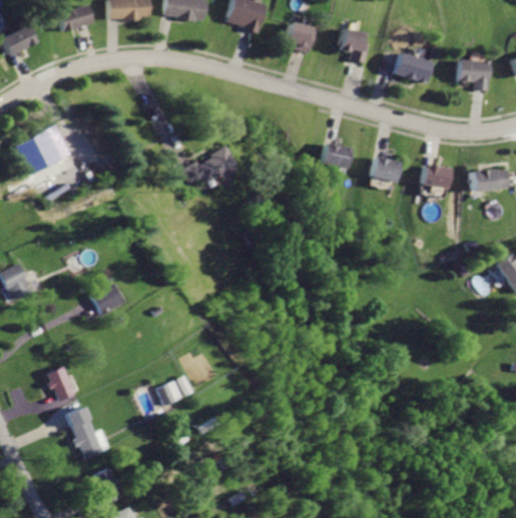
[(105,0),(106,19),(144,17),(143,0),(105,0)]
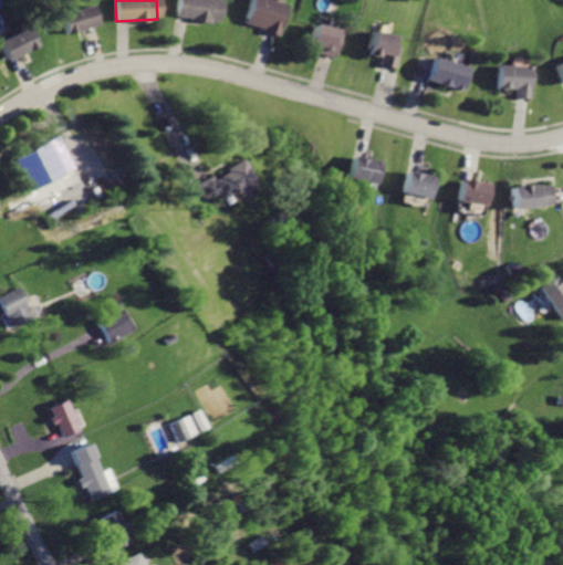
[(177,0),(177,20),(221,23),(221,0),(177,0)]
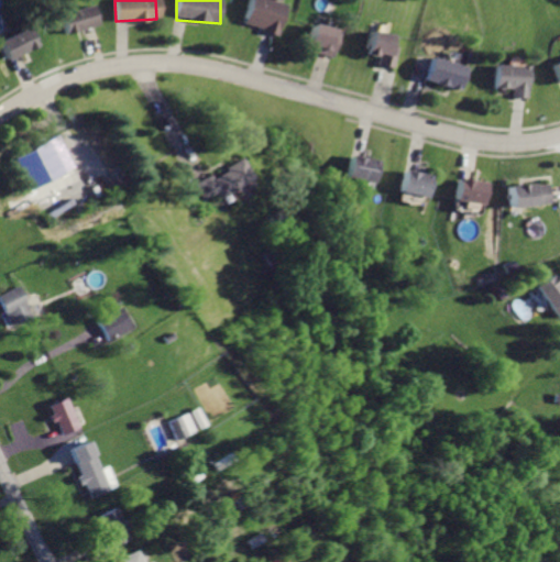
[(273,0),(248,0),(240,22),(276,35),(286,4),(273,0)]
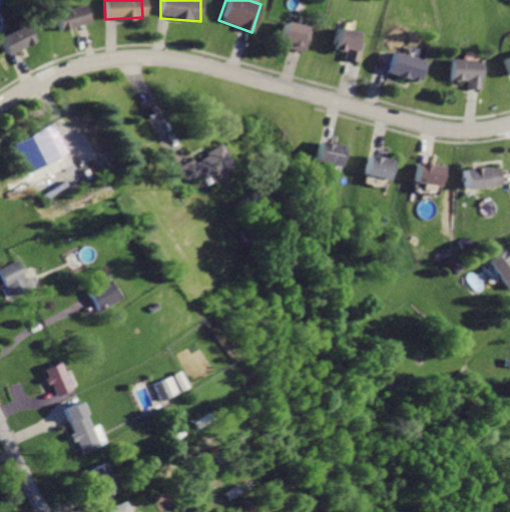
[(50,13),(58,34),(90,23),(83,2),(50,13)]
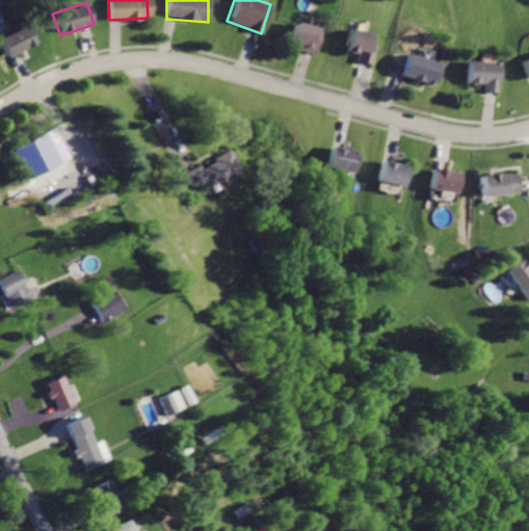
[(295,20),(290,41),(297,43),(295,53),(318,60),(327,29),(295,20)]
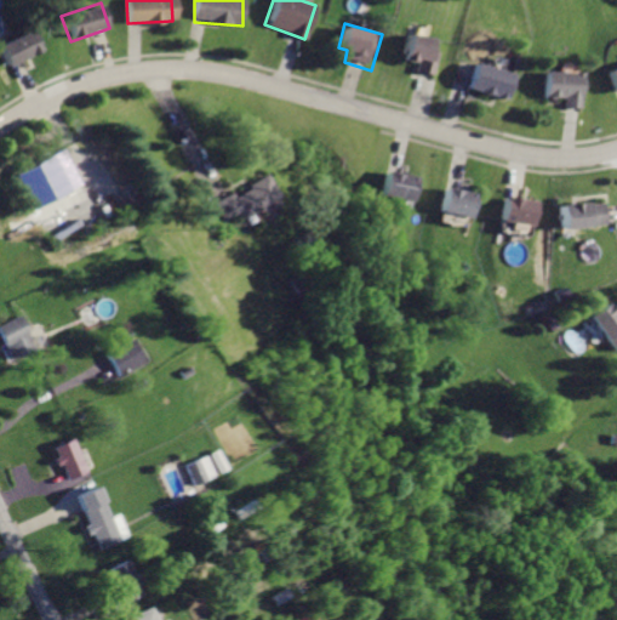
[(0,44),(0,49),(10,68),(46,50),(34,27),(0,44)]
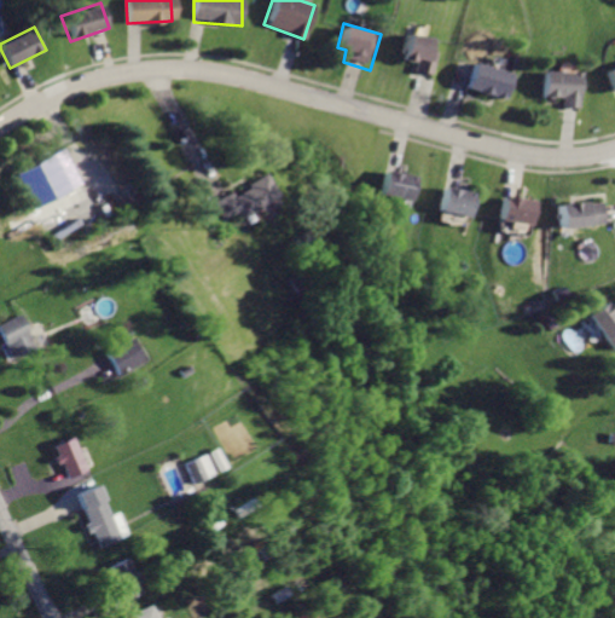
[(405,33),(400,59),(413,62),(412,75),(435,79),(439,53),(433,52),(435,38),(405,33)]
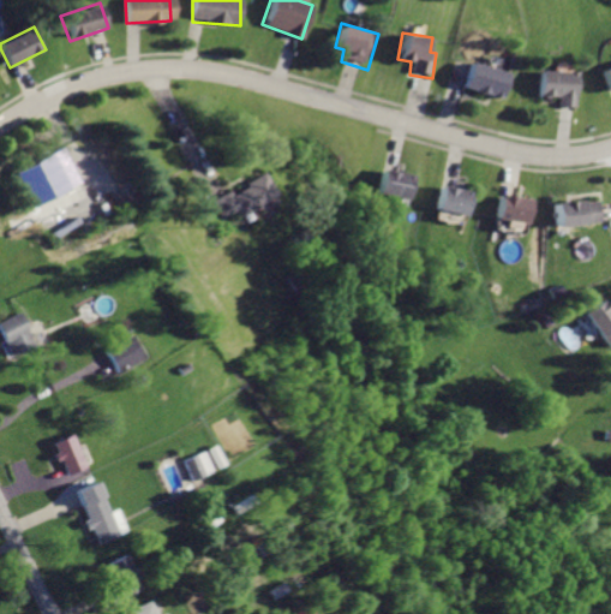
[(473,63),(466,91),(503,102),(511,73),(473,63)]
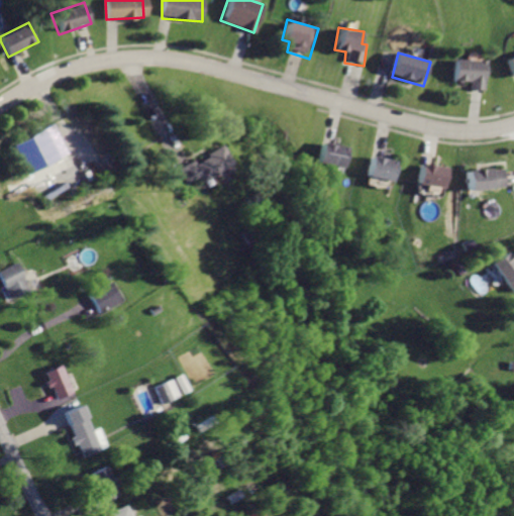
[(513,56),(504,61),(513,81),(513,56)]
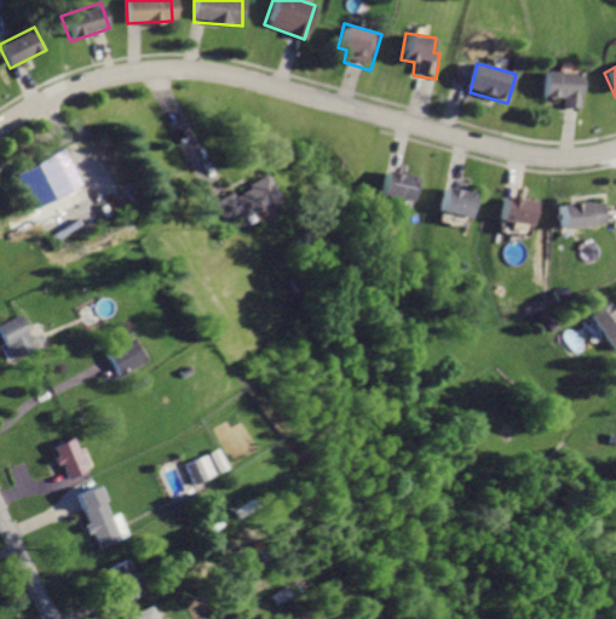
[(547,70),(545,95),(560,96),(559,107),(582,109),(586,74),(547,70)]
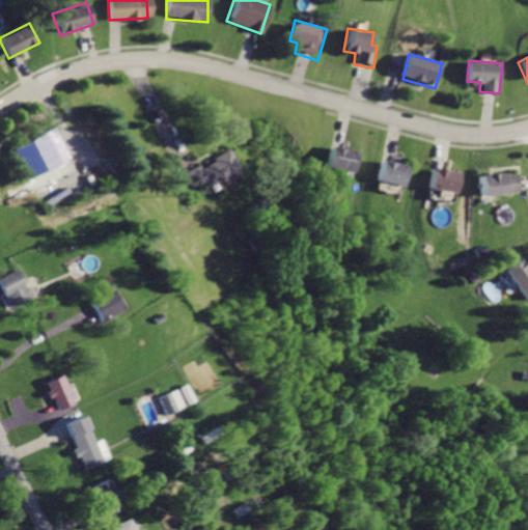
[(16,149),(32,180),(73,159),(55,128),(16,149)]
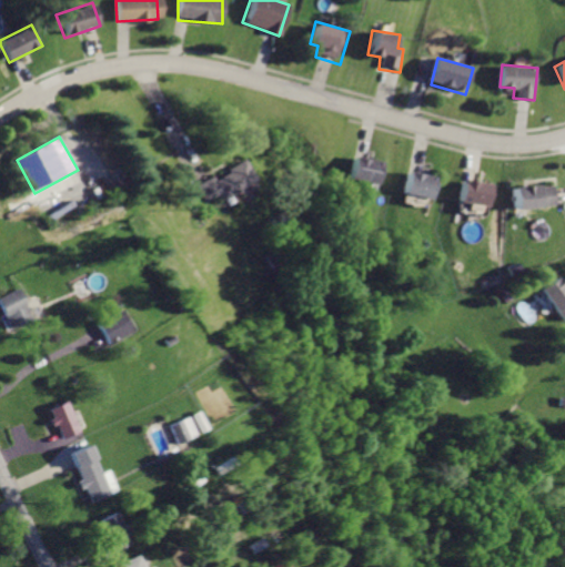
[(357,155),(353,181),(383,186),(387,161),(357,155)]
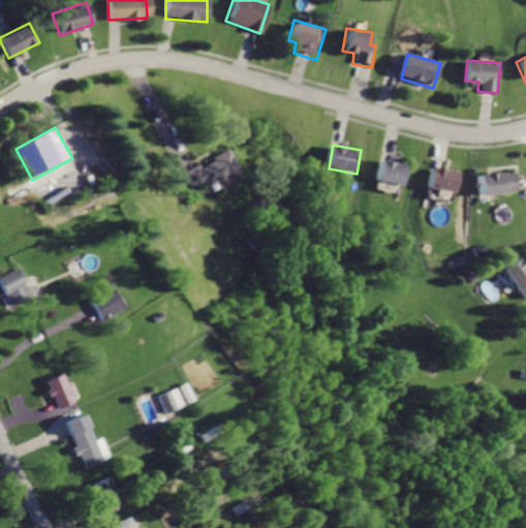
[(230,150),(207,164),(203,158),(188,167),(180,173),(193,194),(210,185),(213,189),(243,171),(230,150)]
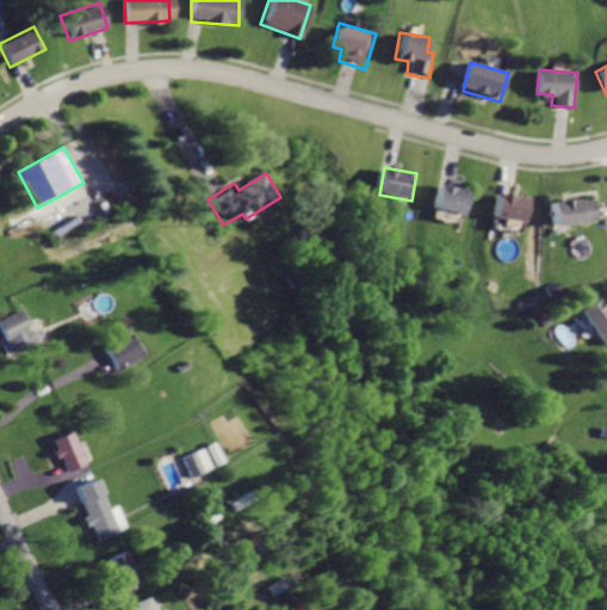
[(440,182),(437,209),(471,214),(475,188),(440,182)]
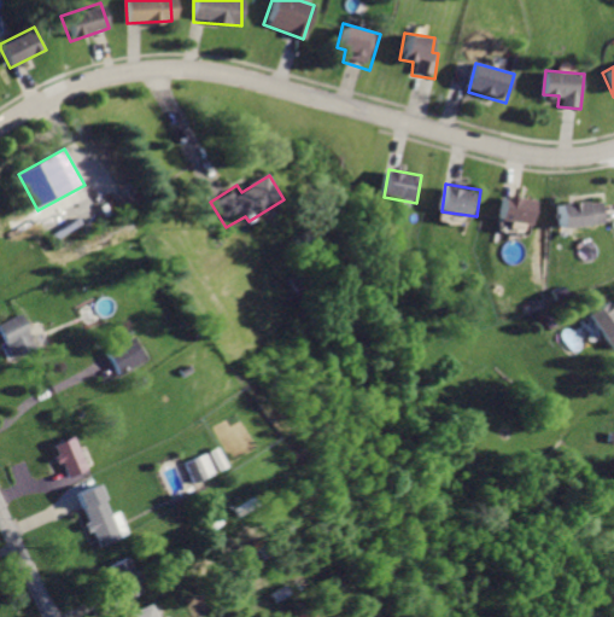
[(503,195),(501,220),(536,225),(539,199),(503,195)]
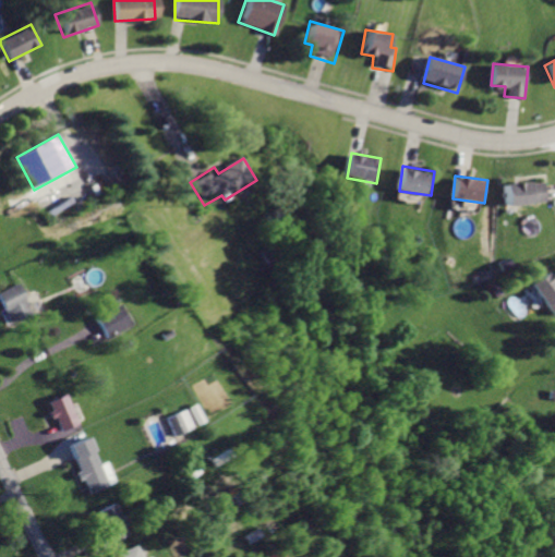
[(506,184),(510,210),(554,203),(551,182),(535,184),(534,180),(506,184)]
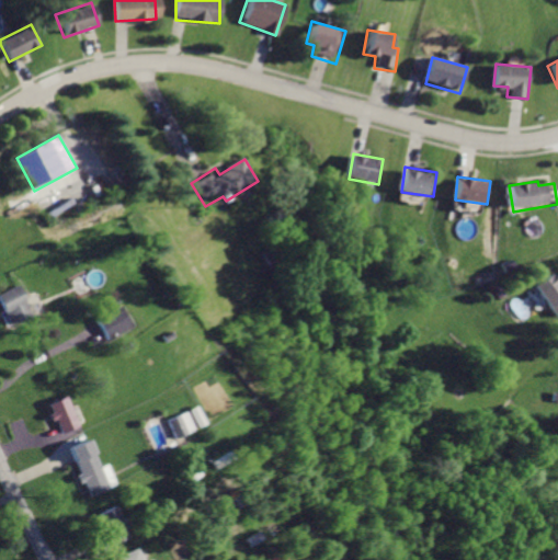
[(557,283),(550,274),(533,288),(557,319),(557,283)]
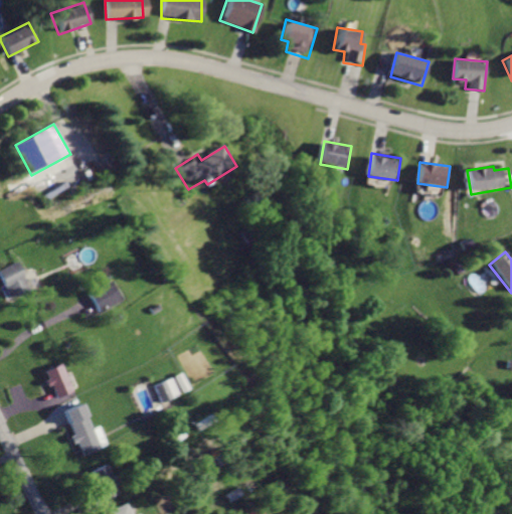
[(0,268),(0,283),(8,301),(34,289),(19,259),(0,268)]
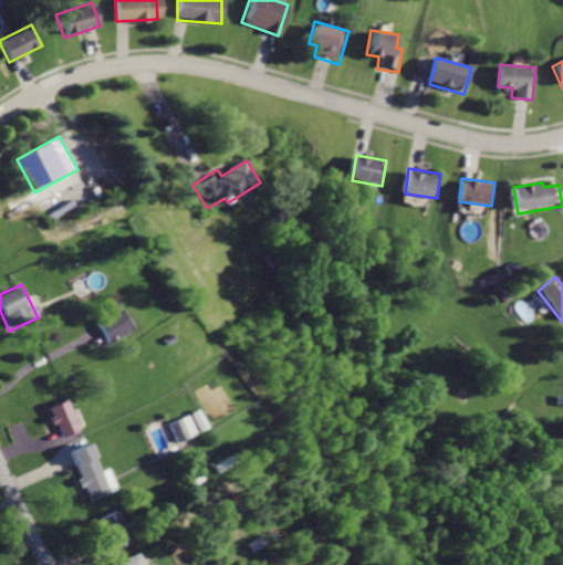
[(96,322),(103,335),(110,345),(137,330),(124,306),(96,322)]
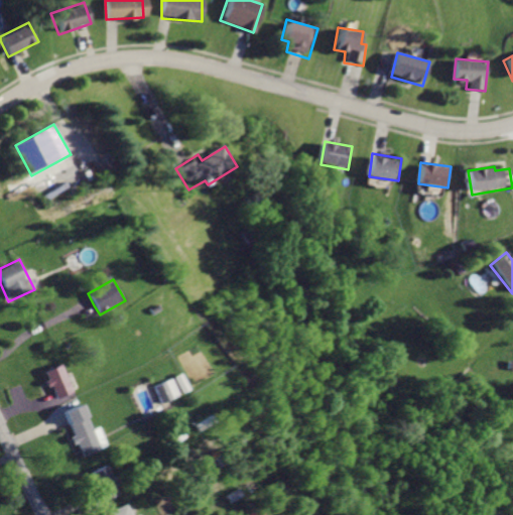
[(41,372),(55,400),(76,391),(61,362),(41,372)]
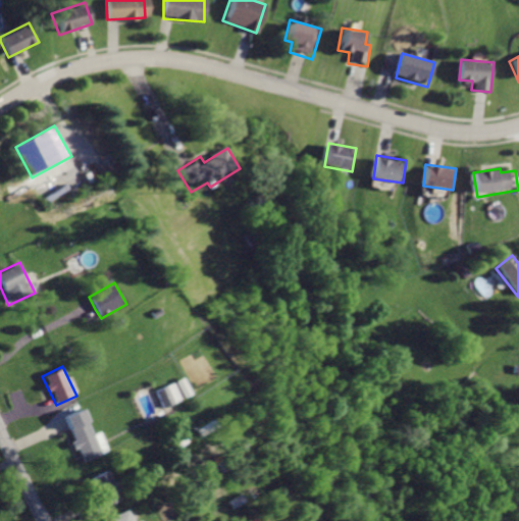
[(162,408),(179,402),(172,383),(155,391),(162,408)]
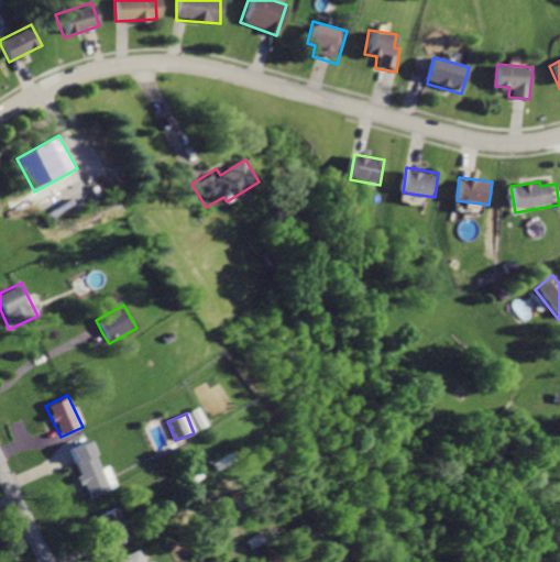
[(68,451),(79,475),(76,477),(80,488),(87,486),(96,505),(120,494),(95,439),(68,451)]
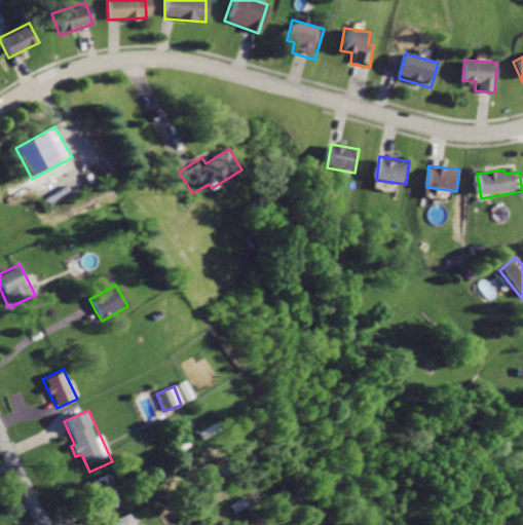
[(112,476),(90,486),(106,516),(126,507),(123,500),(129,497),(124,487),(119,490),(112,476)]
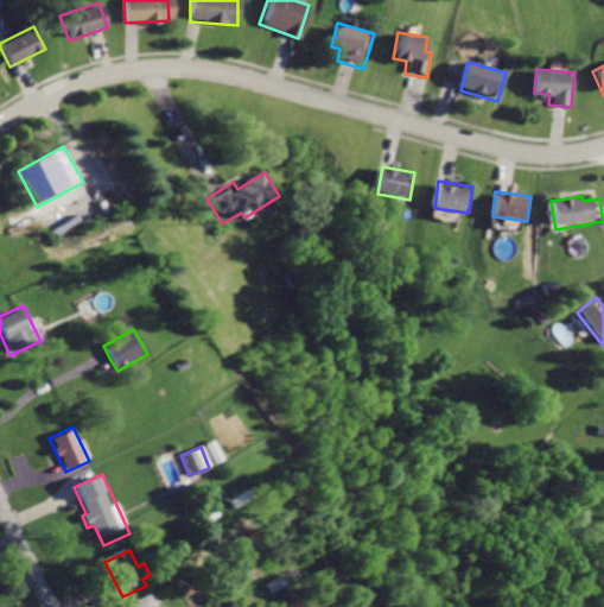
[(156,606),(151,596),(128,606),(156,606)]
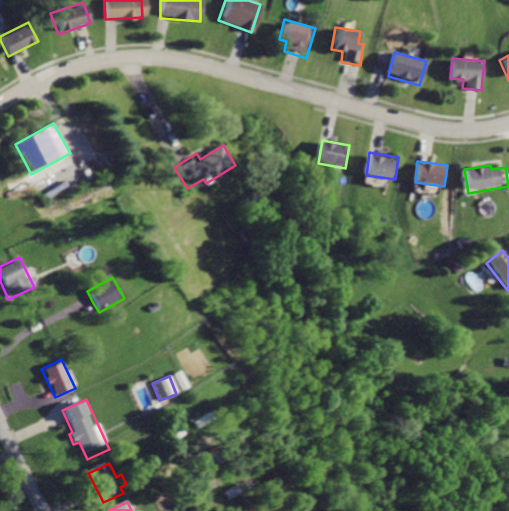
[(265,510),(259,502),(246,510),(265,510)]
